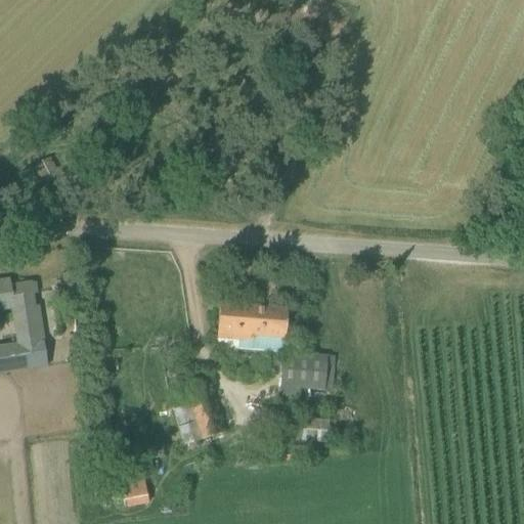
[(0,311),(9,310),(5,282),(0,282),(0,311)]
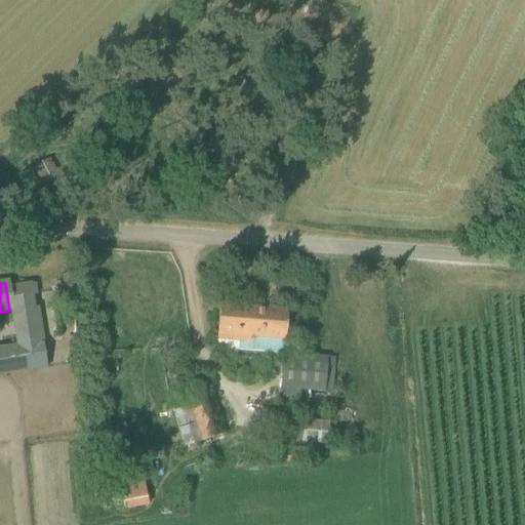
[(34,284),(9,287),(12,310),(17,348),(43,344),(37,307),(34,308),(32,295),(36,295),(34,284)]
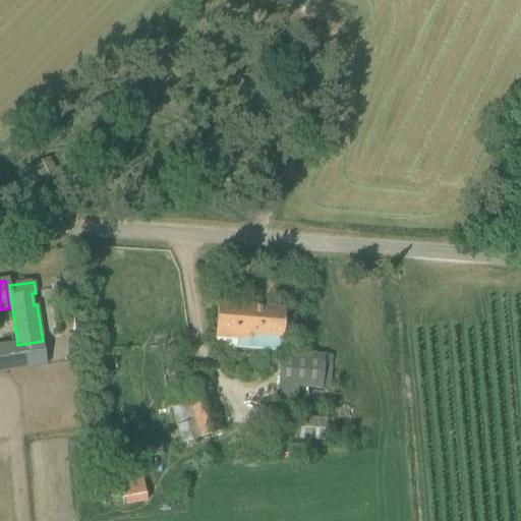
[(285,308),(218,303),(214,346),(282,352),(285,308)]
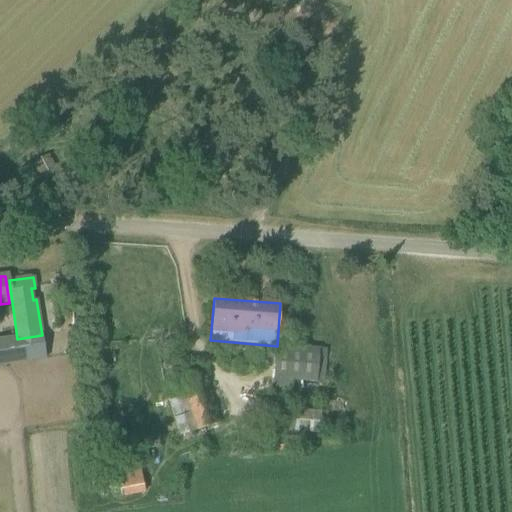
[(277,348),(272,393),(292,395),(294,382),(315,384),(318,353),(277,348)]
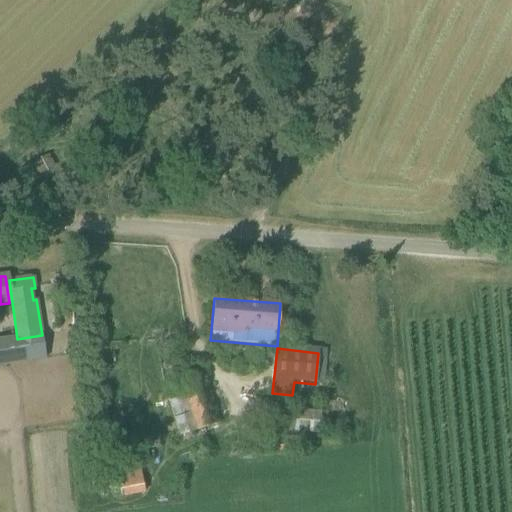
[(202,375),(179,382),(195,429),(217,422),(202,375)]
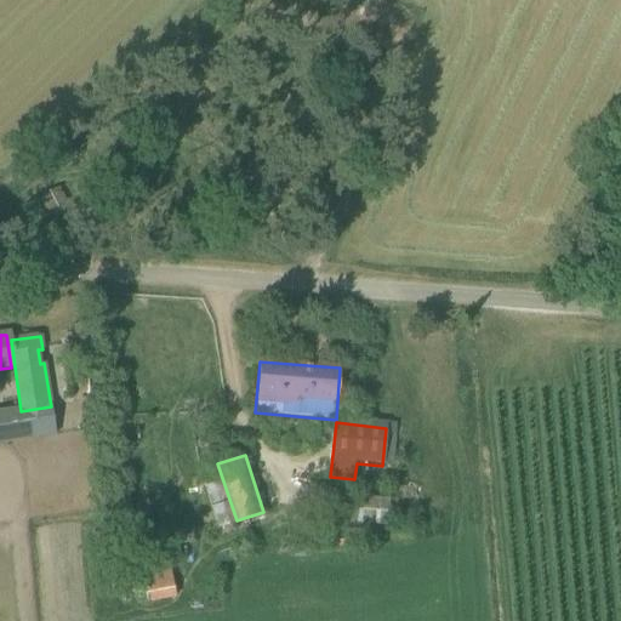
[(387,525),(389,499),(328,494),(325,520),(387,525)]
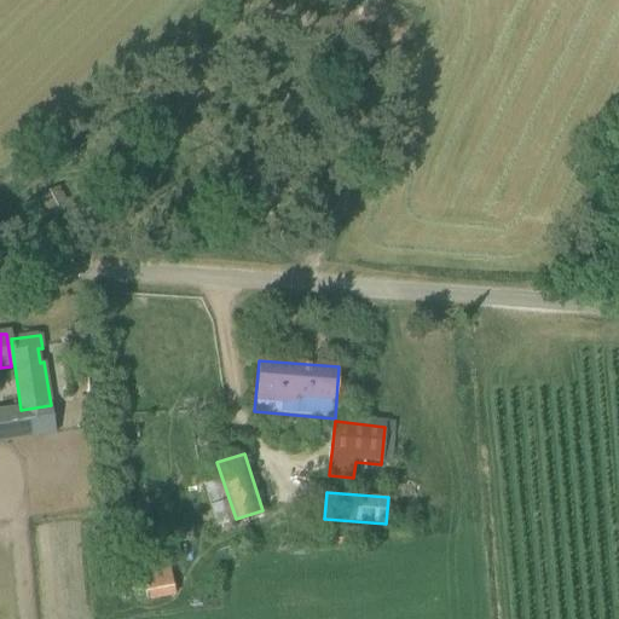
[(145,579),(151,602),(178,595),(173,573),(145,579)]
